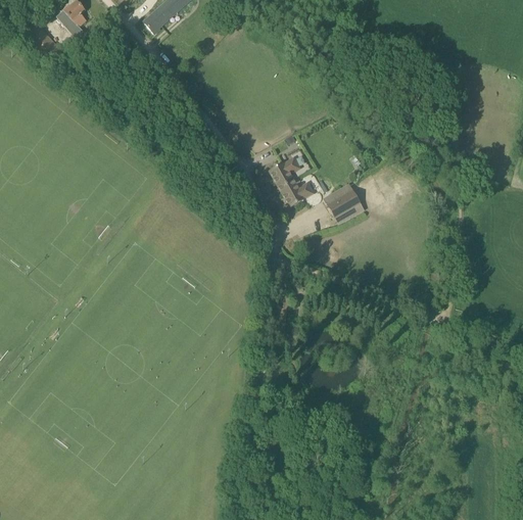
[(64,10),(56,16),(77,39),(84,33),(79,27),(87,19),(81,13),(86,10),(77,0),(72,5),(70,4),(64,9),(64,10)]
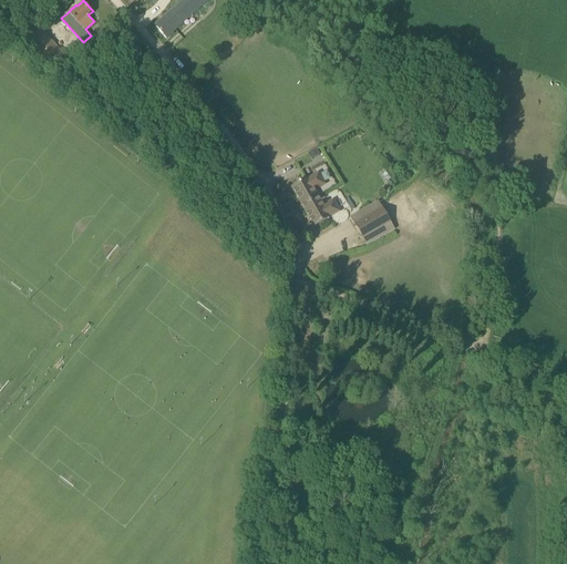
[(167,36),(174,30),(173,29),(205,0),(182,0),(156,23),(167,36)]
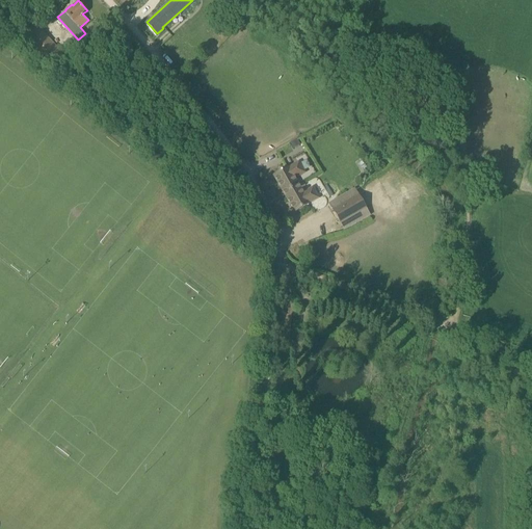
[(61,57),(33,26),(24,34),(52,65),(61,57)]
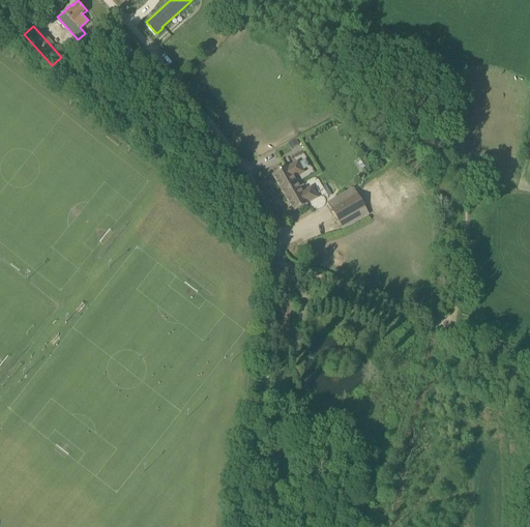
[(65,54),(78,42),(68,31),(56,42),(65,54)]
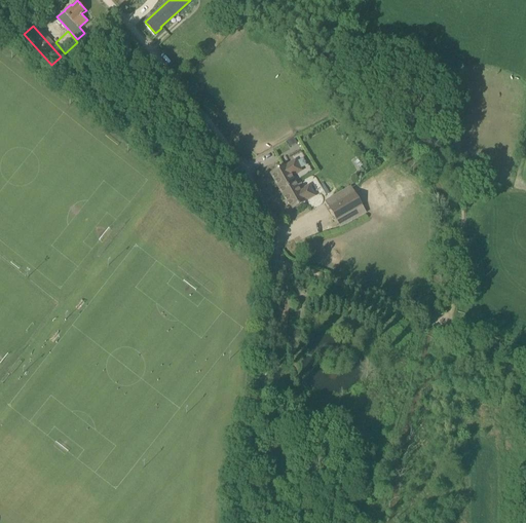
[(294,135),(286,140),(289,145),(297,141),(294,135)]
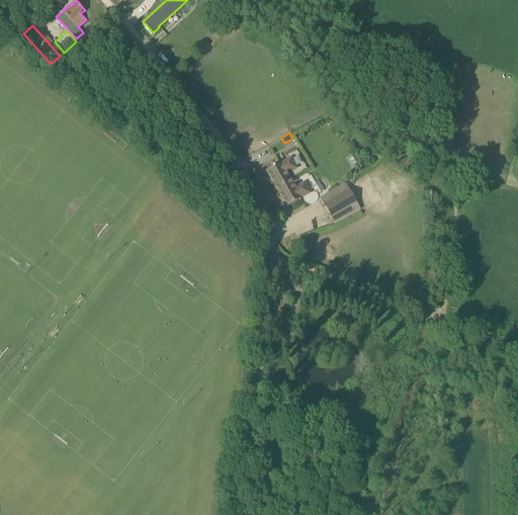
[(358,163),(351,152),(347,155),(354,166),(358,163)]
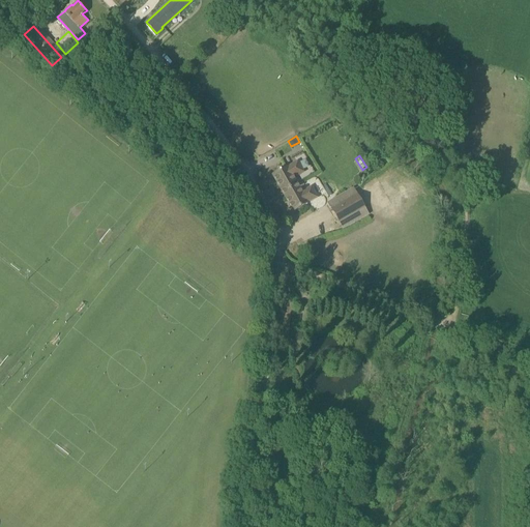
[(312,183),(302,189),(299,185),(304,182),(302,180),(298,182),(288,165),(273,173),(294,209),(308,201),(318,196),(312,183)]
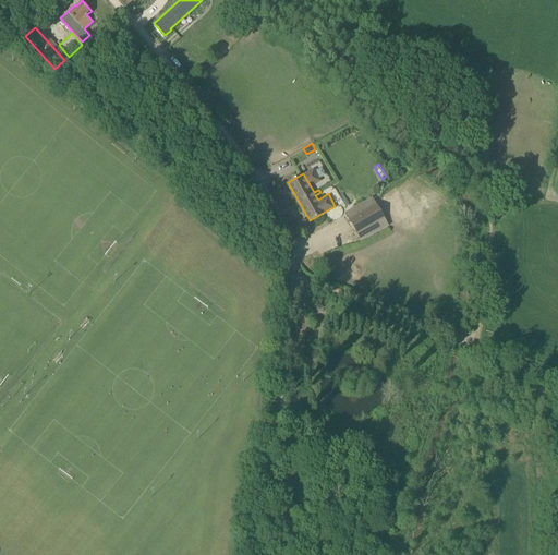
[(389,224),(385,216),(374,195),(346,212),(362,239),(389,224)]
